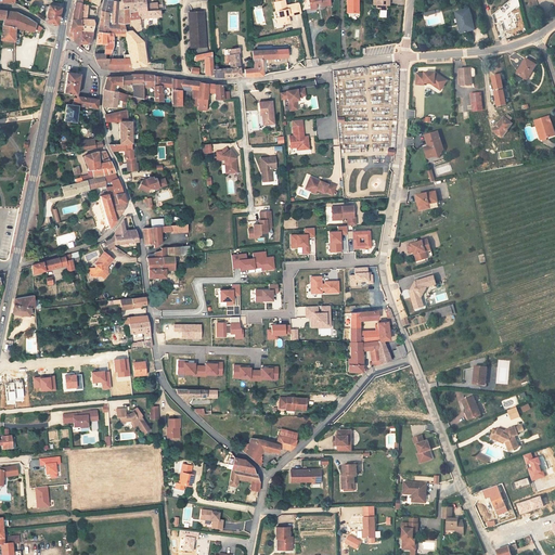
[(84,0),(76,0),(75,8),(73,20),(81,21),(81,18),(80,18),(84,0)]
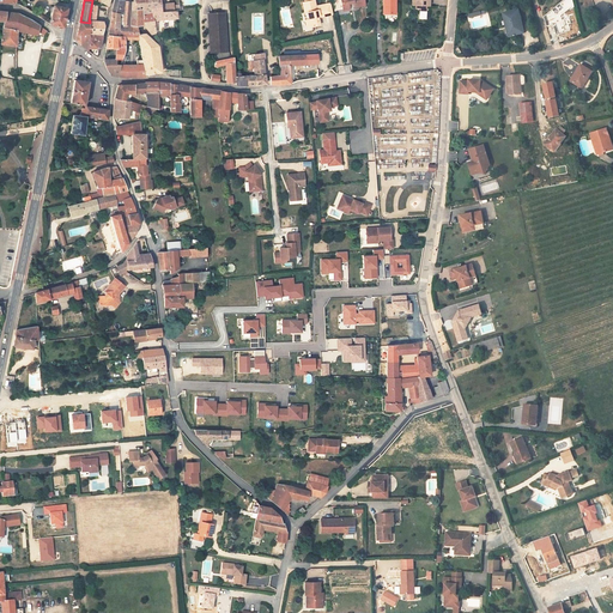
[(92,0),(89,20),(90,20),(90,23),(89,32),(103,35),(104,25),(102,22),(93,22),(95,5),(101,5),(101,8),(105,8),(107,0),(92,0)]
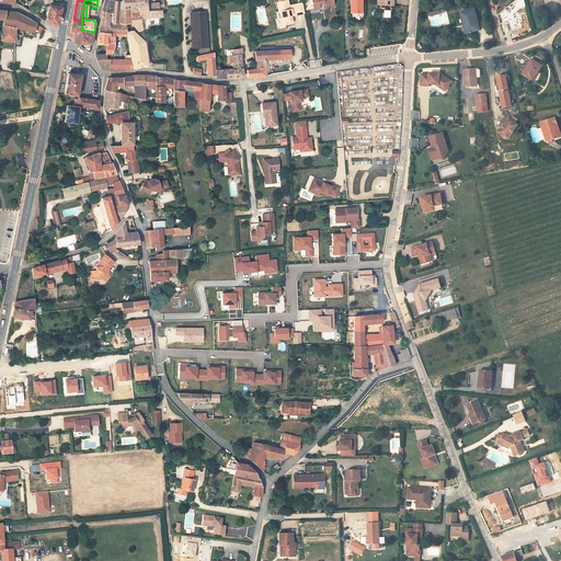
[(111,15),(111,0),(104,0),(102,15),(107,15),(111,15)]
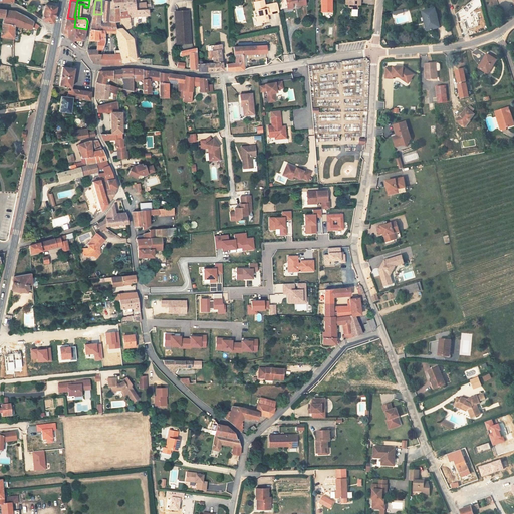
[(106,23),(111,23),(108,12),(105,12),(105,7),(109,7),(108,1),(103,0),(101,0),(101,14),(105,14),(106,23)]
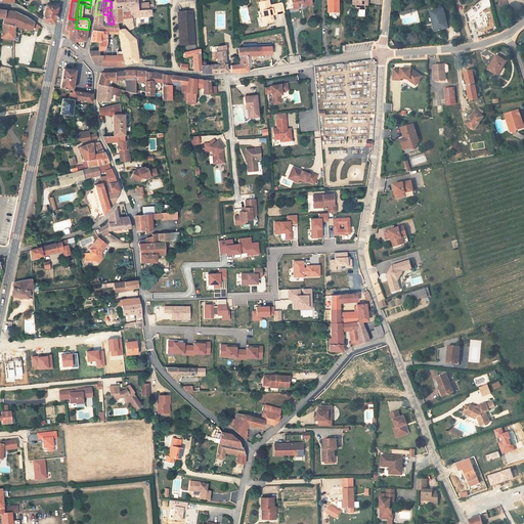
[(135,12),(135,7),(135,1),(134,0),(119,0),(120,7),(124,7),(124,11),(132,10),(133,12),(135,12)]
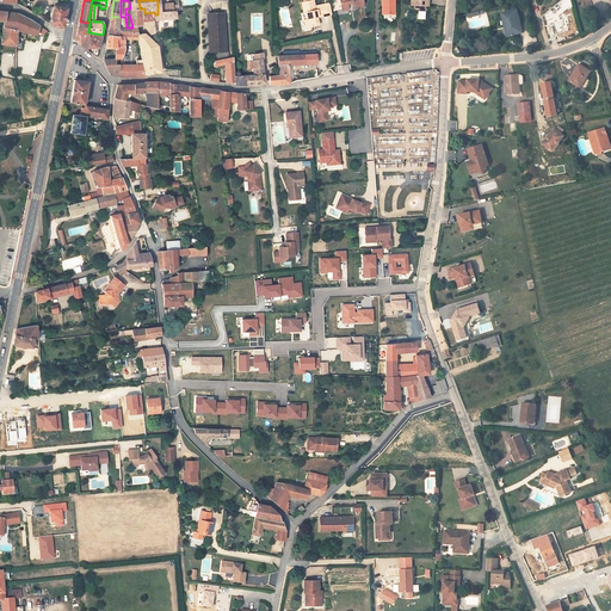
[(320,25),(318,17),(318,14),(322,13),(322,16),(332,13),(329,4),(319,6),(318,7),(318,10),(316,11),(314,0),(313,0),(312,0),(310,0),(303,0),(304,2),(302,2),(304,13),(308,12),(309,18),(304,19),(307,28),(320,25)]
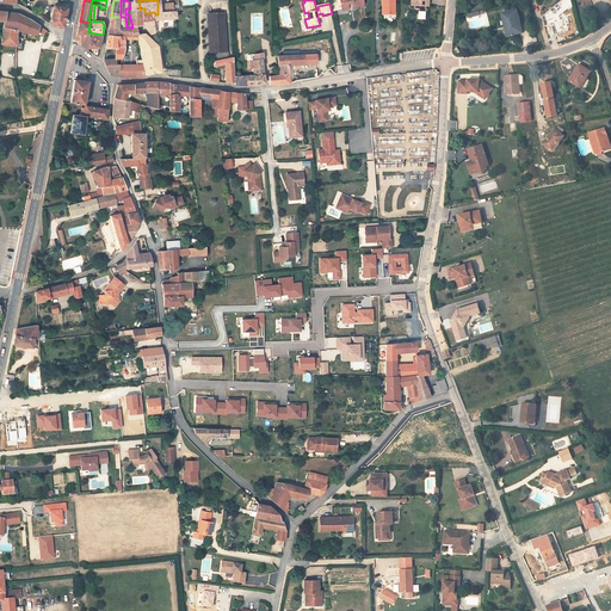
[(352,1),(352,4),(353,6),(358,5),(358,7),(364,6),(362,0),(339,0),(341,11),(349,10),(347,5),(347,2),(352,1)]
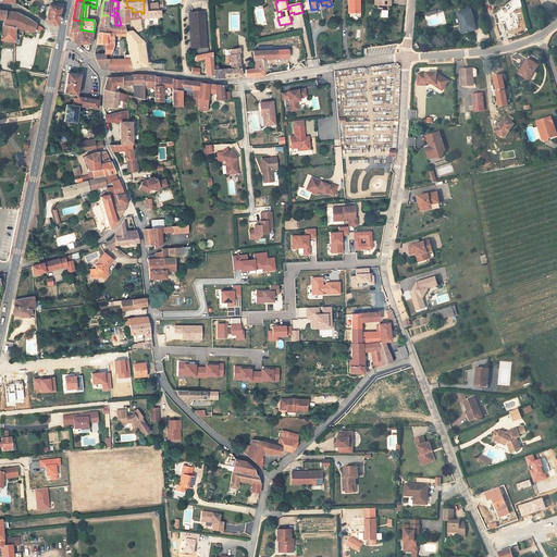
[(347,0),(348,13),(359,13),(358,0),(347,0)]
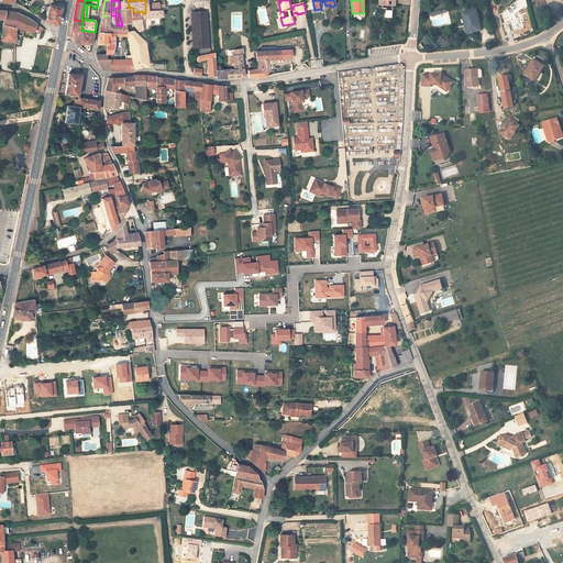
[(51,22),(59,24),(64,7),(51,4),(47,20),(51,22)]
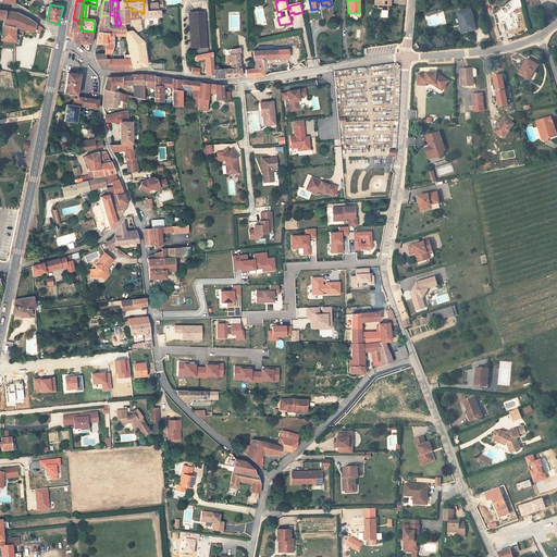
[(132,8),(127,8),(119,8),(114,8),(114,13),(118,13),(121,25),(127,26),(128,32),(132,31),(133,25),(132,12),(132,8)]
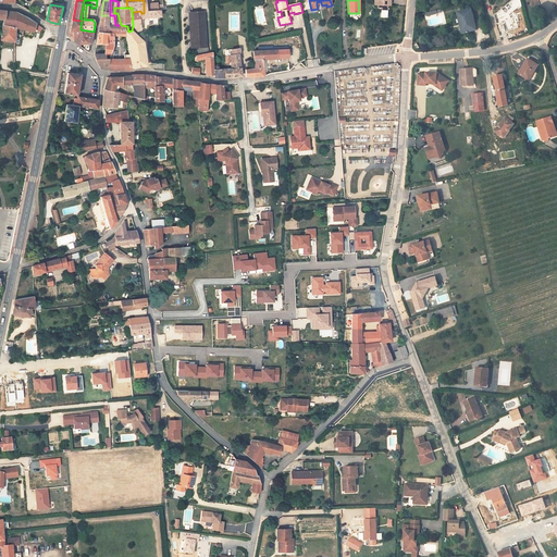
[(456,13),(461,34),(477,31),(471,10),(456,13)]
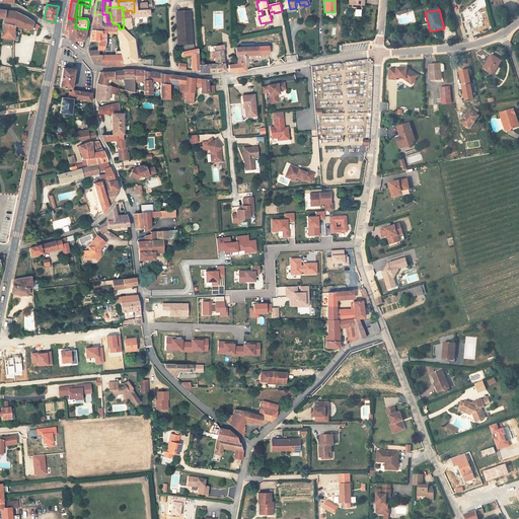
[(17,11),(7,10),(7,16),(4,17),(3,35),(15,38),(16,24),(34,28),(34,26),(40,29),(43,24),(35,20),(28,15),(23,13),(17,11)]
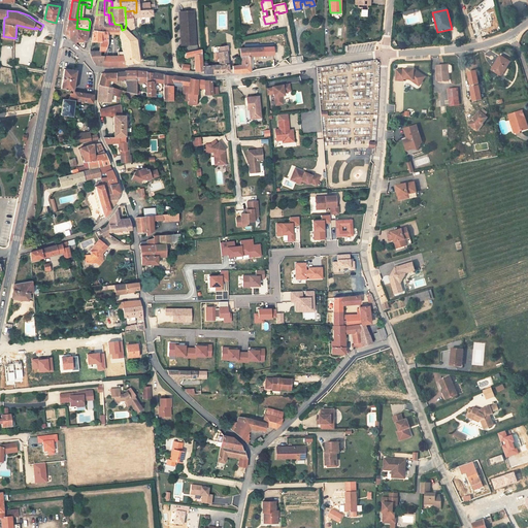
[(149,12),(136,12),(134,12),(133,10),(125,11),(126,24),(131,29),(135,28),(135,19),(154,17),(153,11),(149,12)]
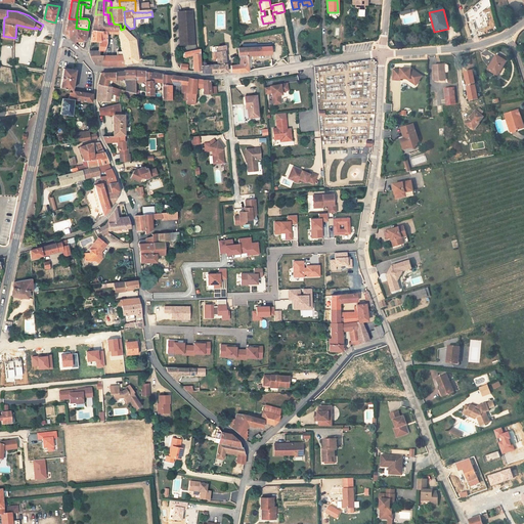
[(179,12),(181,46),(195,44),(193,11),(179,12)]
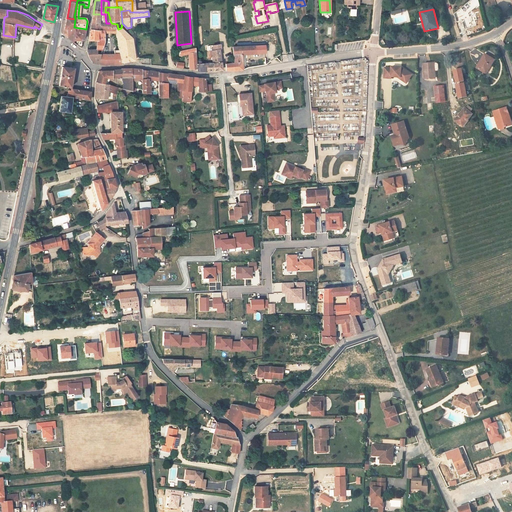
[(118,34),(118,29),(117,24),(111,23),(106,23),(105,14),(101,14),(98,14),(93,14),(92,17),(91,32),(106,32),(109,33),(118,34)]
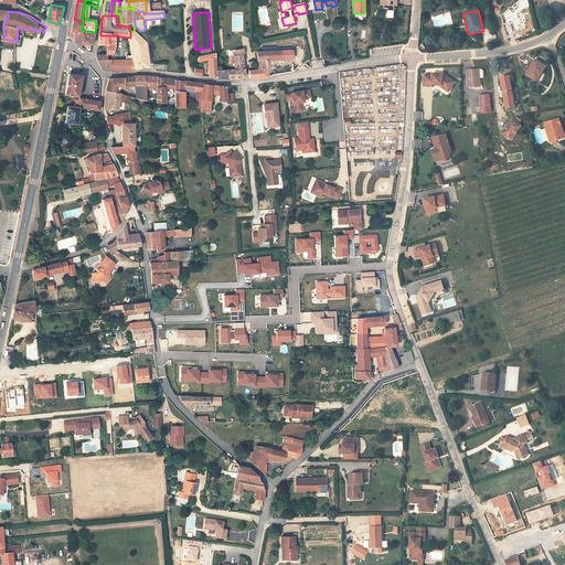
[(81,34),(82,30),(83,21),(74,20),(72,32),(71,38),(80,44),(82,46),(84,43),(85,35),(81,34)]
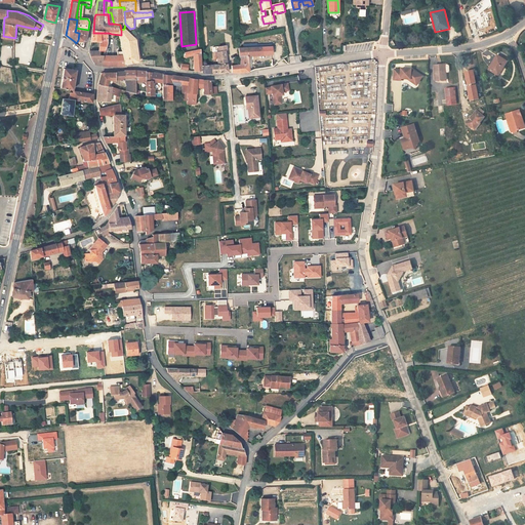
[(125,56),(126,66),(137,63),(132,39),(124,29),(121,30),(121,35),(124,50),(125,56)]
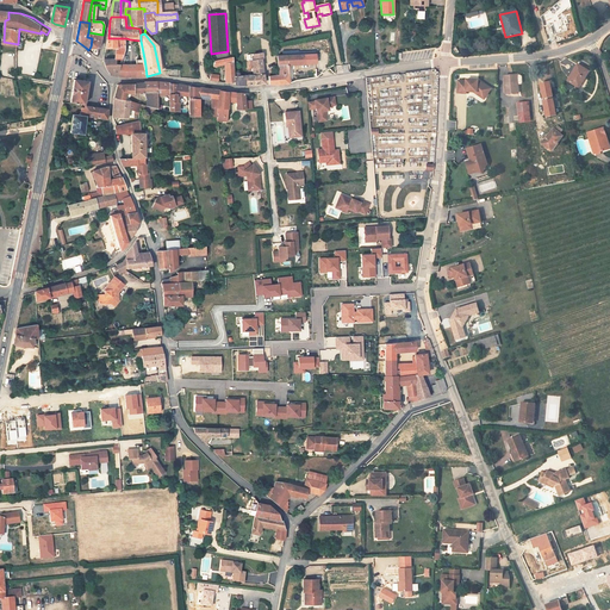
[(100,57),(101,39),(92,38),(91,47),(97,48),(95,55),(100,57)]
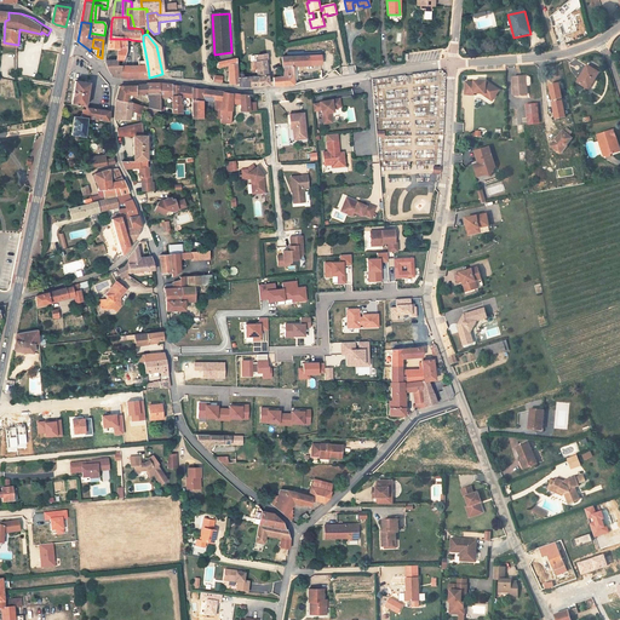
[(118,51),(118,64),(126,65),(128,50),(128,39),(110,39),(109,51),(118,51)]
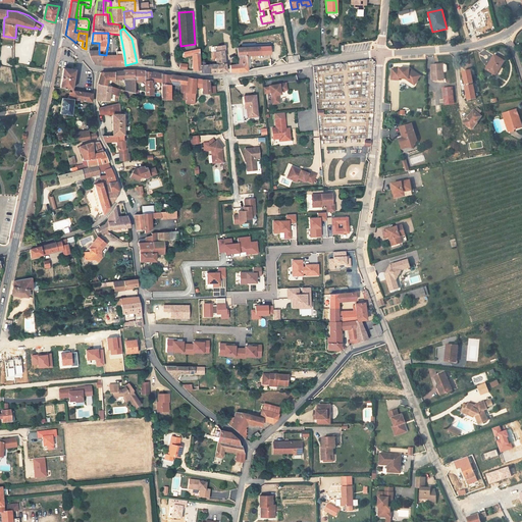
[(232,73),(249,70),(247,54),(271,51),(271,45),(240,48),(240,49),(242,64),(231,66),(232,73)]
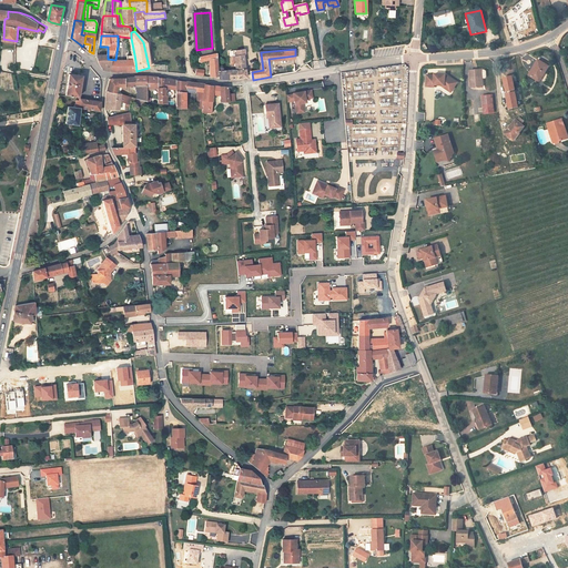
[(231,71),(232,80),(249,80),(247,66),(249,66),(247,50),(239,51),(240,57),(236,58),(237,67),(237,72),(231,71)]
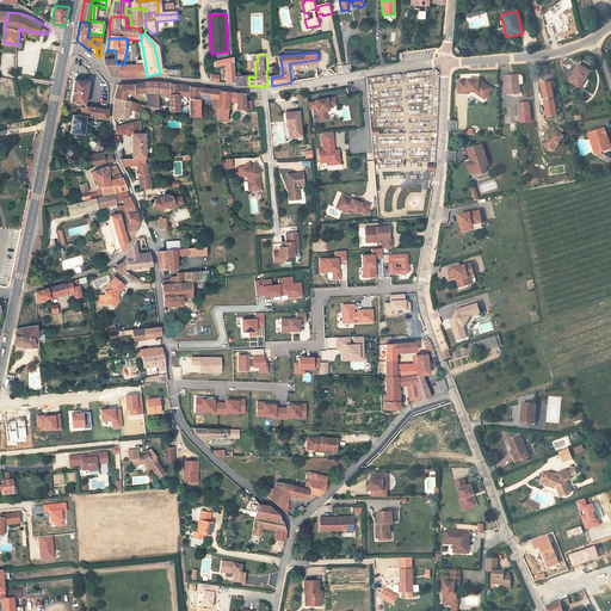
[(236,82),(236,76),(235,59),(217,61),(215,69),(226,68),(228,85),(236,82)]
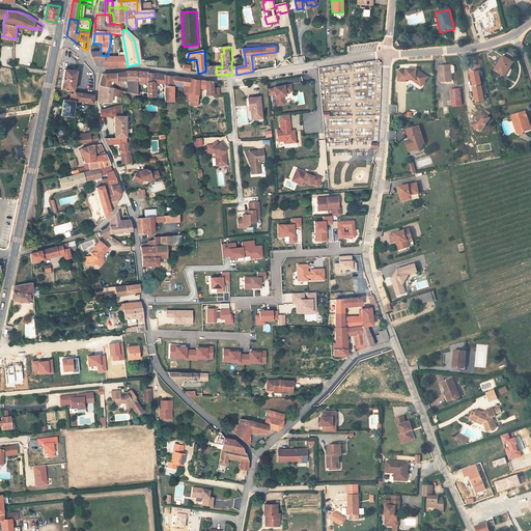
[(31,58),(17,55),(17,64),(30,66),(31,58)]
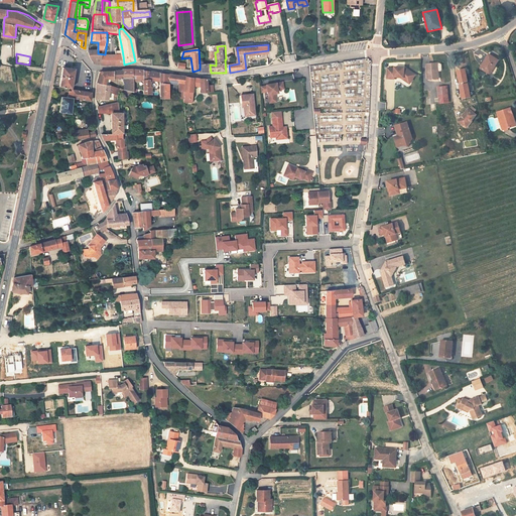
[(105,54),(98,53),(91,53),(92,58),(94,63),(103,66),(105,54)]
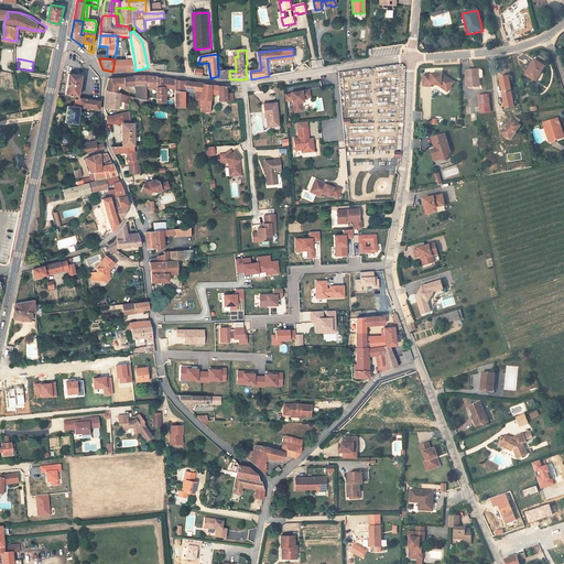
[(127,61),(115,60),(112,72),(118,74),(119,72),(136,73),(136,71),(134,61),(127,61)]
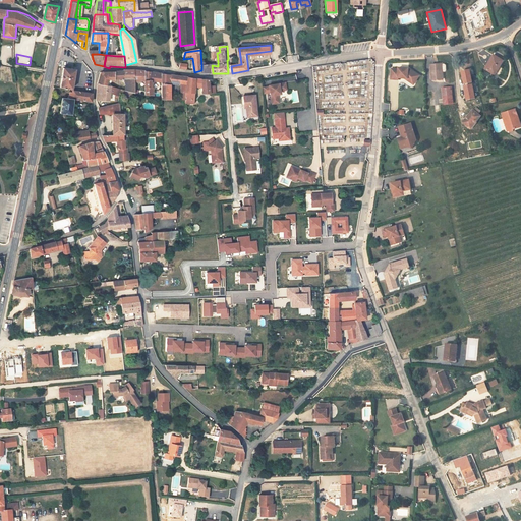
[(485,70),(495,75),(503,62),(494,56),(485,70)]
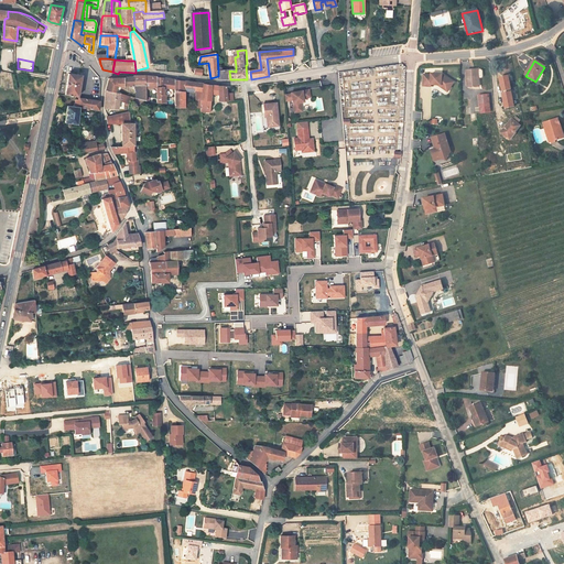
[(218,71),(218,76),(219,79),(230,79),(229,71),(218,71)]
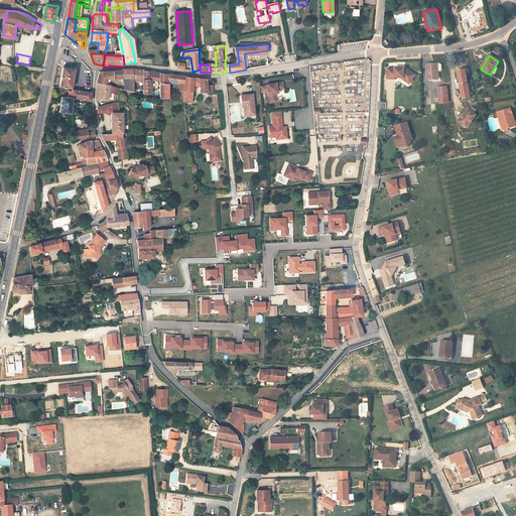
[(428,81),(433,81),(438,81),(438,73),(441,73),(442,72),(442,67),(441,66),(439,66),(439,65),(428,65),(428,81)]
